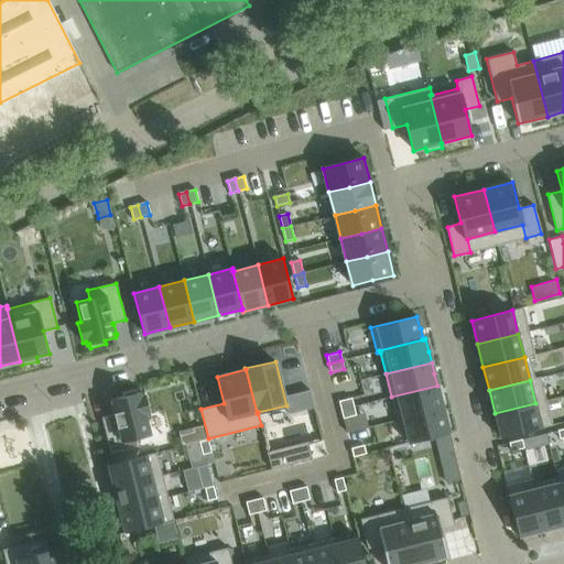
[(437,386),(391,397),(398,421),(402,420),(402,419),(443,409),(437,386)]
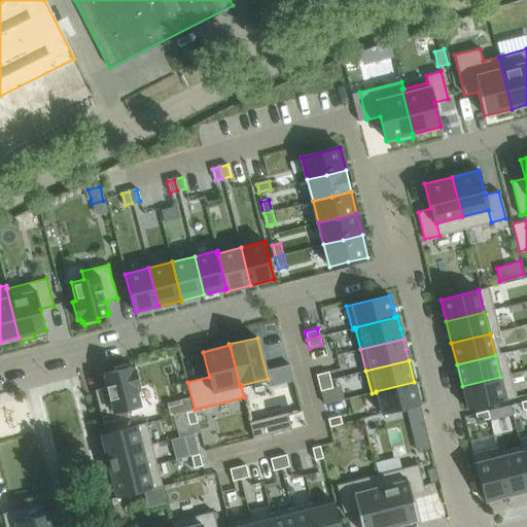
[(107,387),(95,390),(103,424),(130,417),(128,410),(141,406),(136,387),(140,387),(135,369),(132,370),(131,366),(129,366),(128,363),(113,366),(114,371),(104,373),(107,387)]
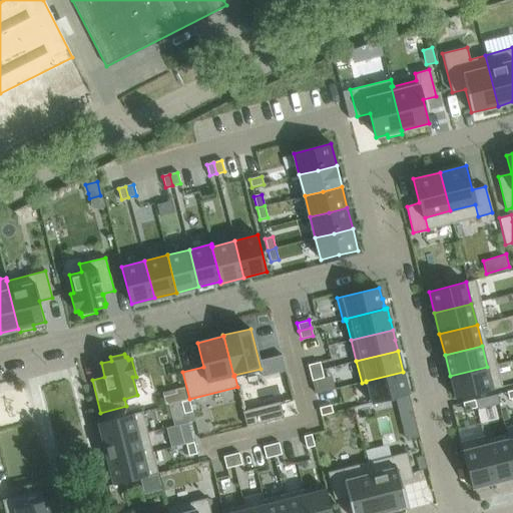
[(320,362),(308,365),(310,373),(322,370),(320,362)]
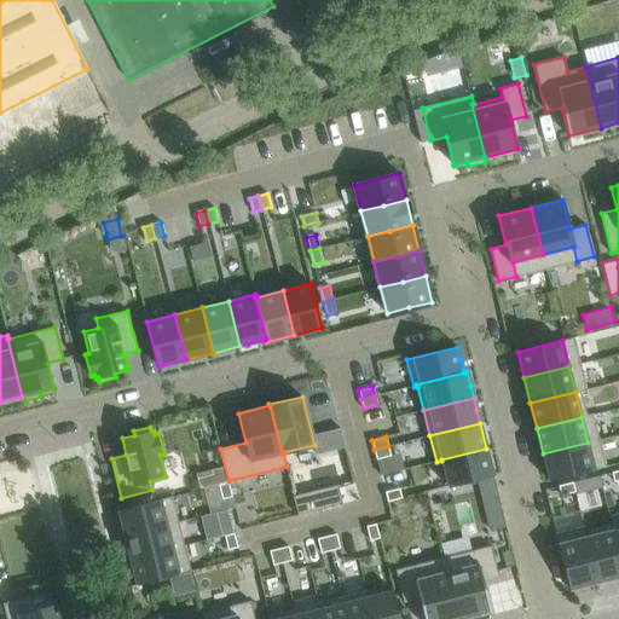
[(588,443),(543,453),(550,480),(595,469),(588,443)]
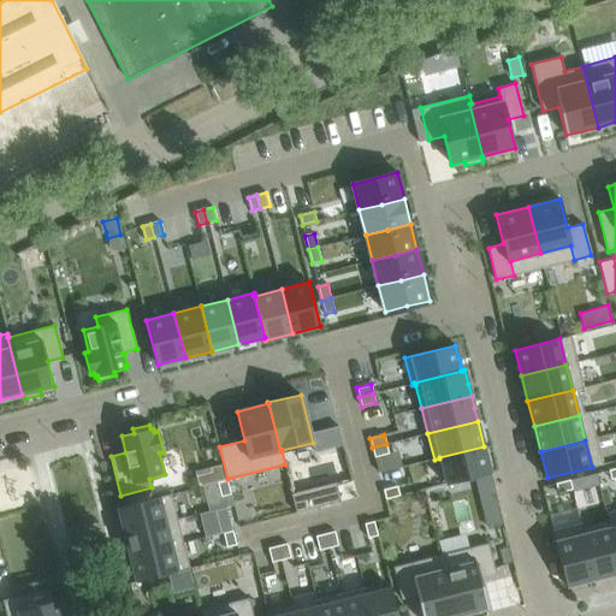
[(386,444),(372,448),(374,457),(389,454),(386,444)]
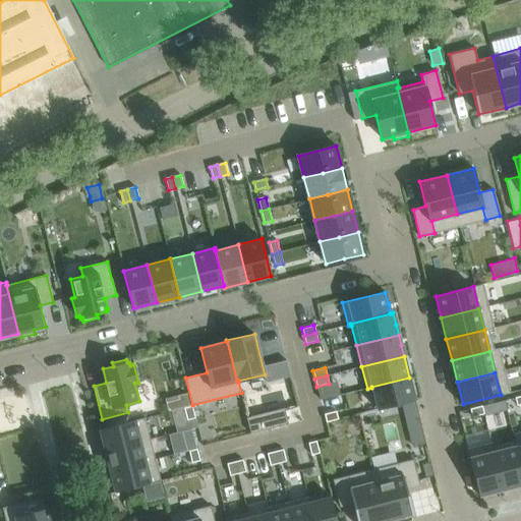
[(409,378),(371,387),(371,388),(378,409),(415,400),(409,378)]
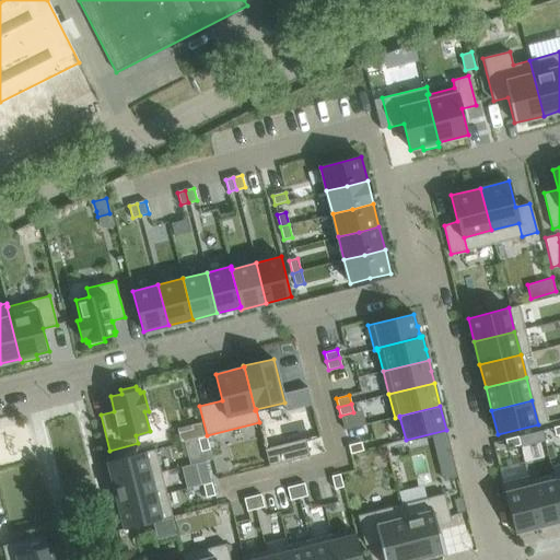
[(518,436),(517,436),(520,445),(521,447),(545,441),(541,430),(518,436)]
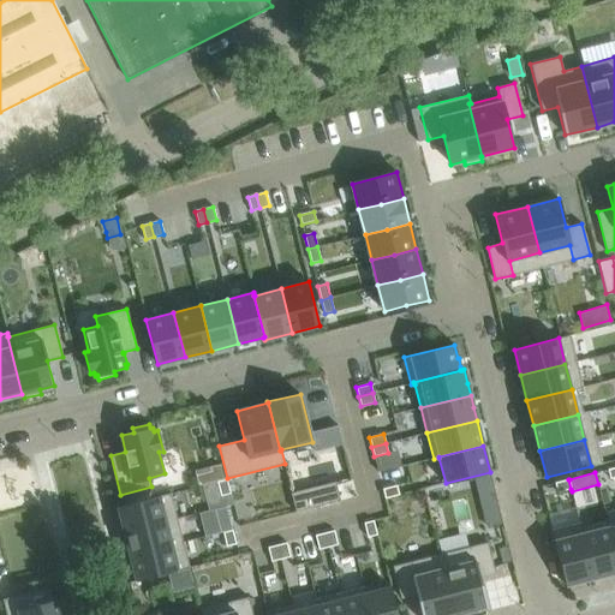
[(226,479),(216,482),(221,496),(230,494),(226,479)]
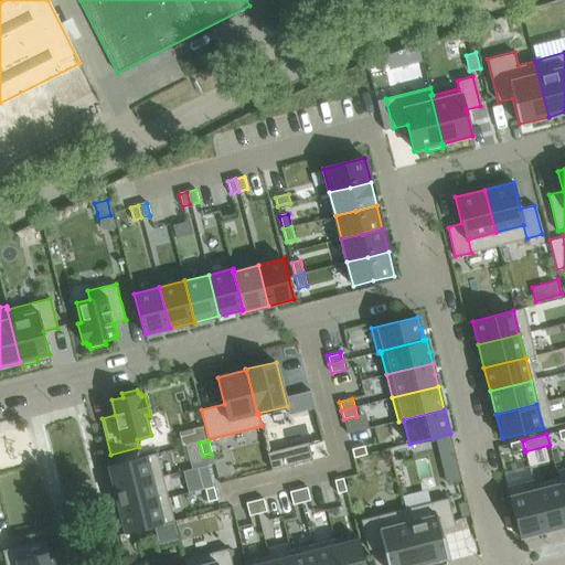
[(522,440),(510,444),(512,452),(524,449),(522,440)]
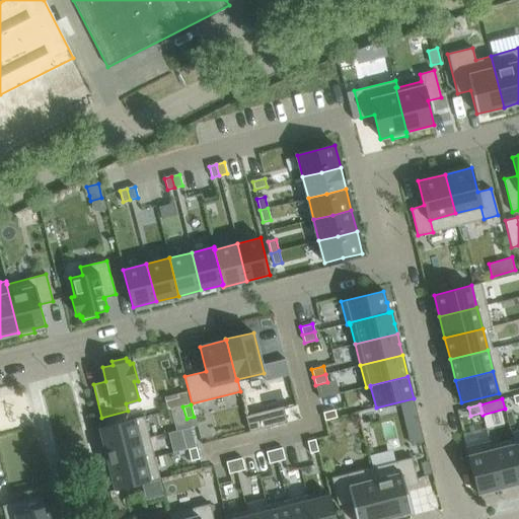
[(283,406),(245,416),(249,432),(287,422),(283,406)]
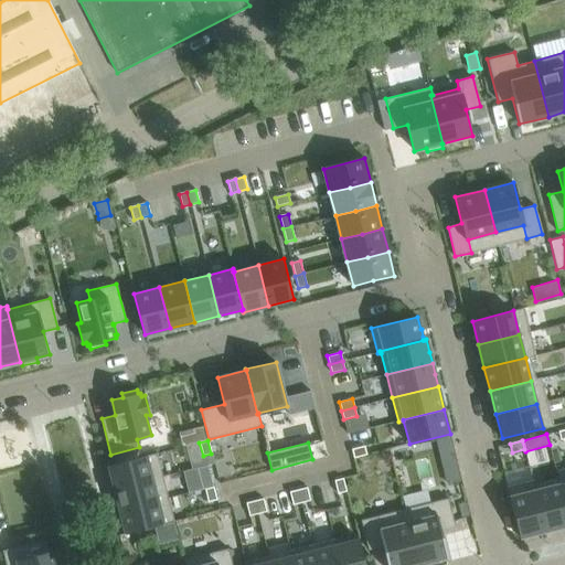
[(364,446),(351,449),(353,458),(366,455),(364,446)]
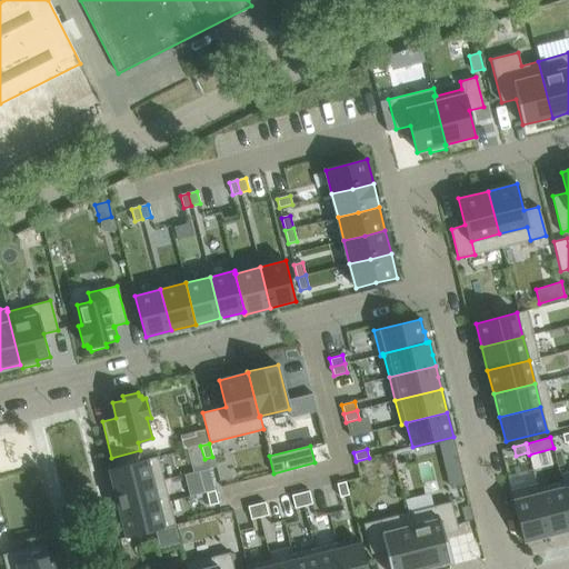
[(158,457),(108,469),(113,491),(163,479),(158,457)]
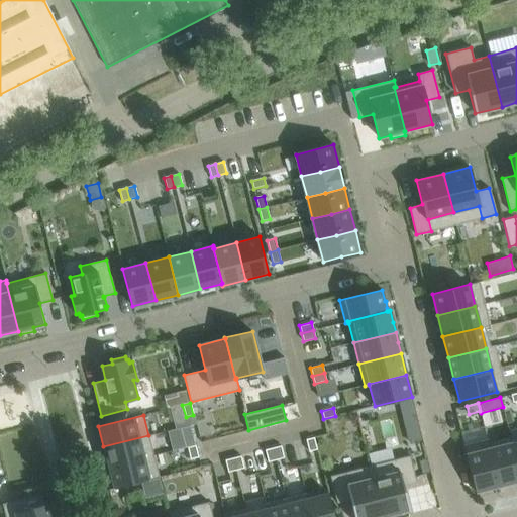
[(190,425),(180,428),(185,447),(187,447),(195,445),(190,425)]
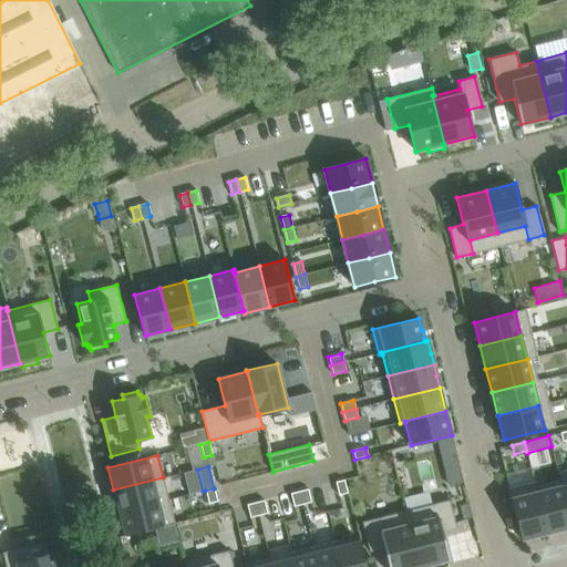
[(163,477),(113,490),(119,512),(168,500),(163,477)]
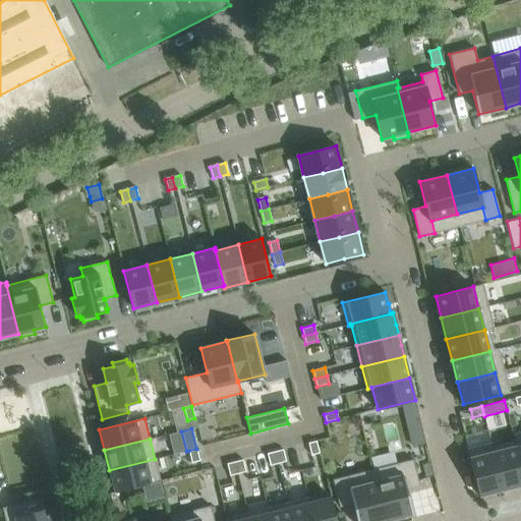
[(315,441),(308,443),(311,455),(319,453),(315,441)]
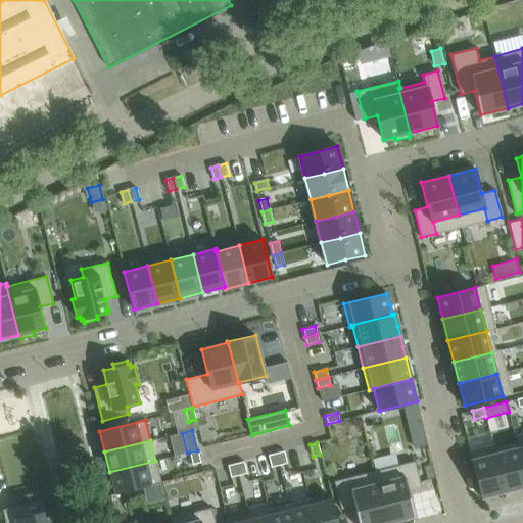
[(495,454),(505,491),(522,486),(522,468),(518,447),(517,442),(494,448),(495,454)]
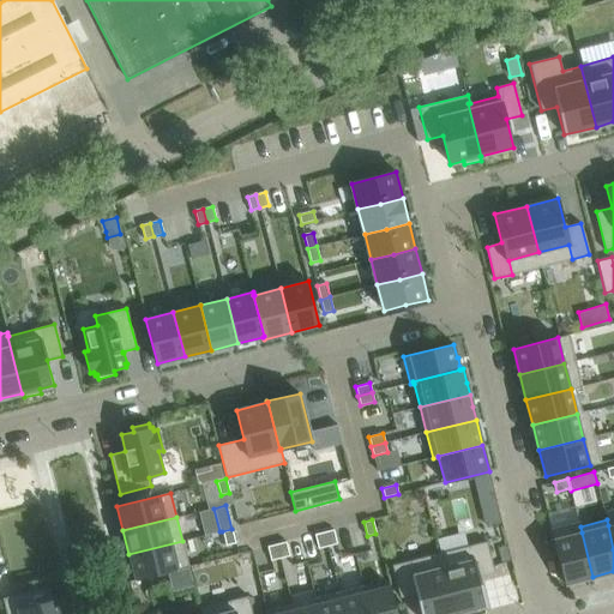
[(554,540),(565,584),(593,577),(582,533),(581,527),(579,521),(551,528),(554,540)]
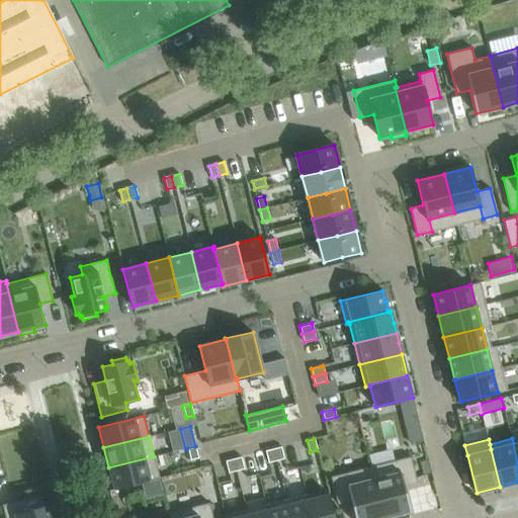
[(195,446),(187,448),(190,460),(198,458),(195,446)]
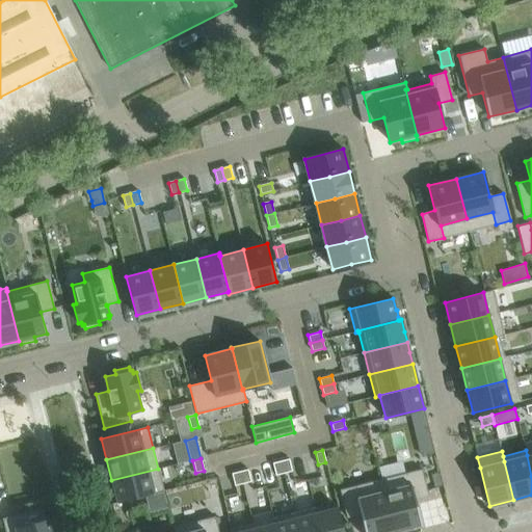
[(289,458),(281,460),(284,473),(292,471),(289,458)]
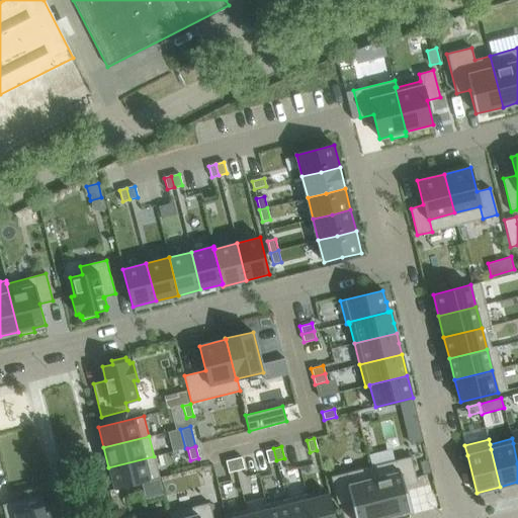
[(273,448),(265,450),(268,462),(276,460),(273,448)]
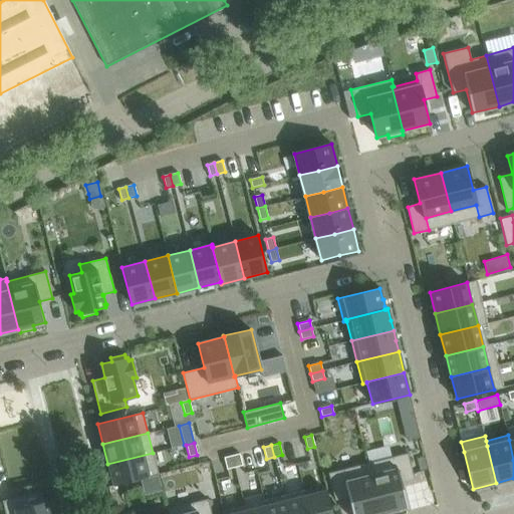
[(153,453),(107,464),(113,485),(158,474),(153,453)]
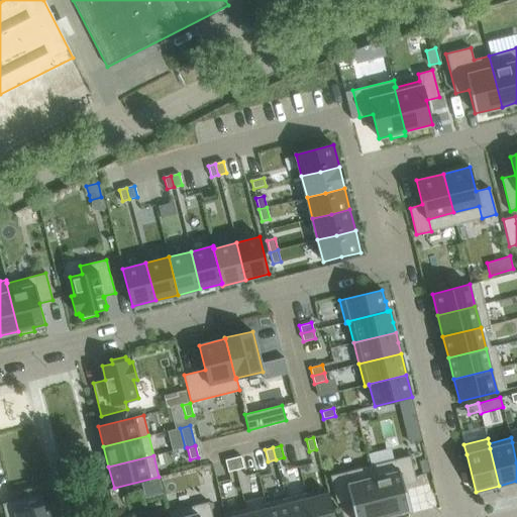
[(240,455),(233,457),(236,470),(243,468),(240,455)]
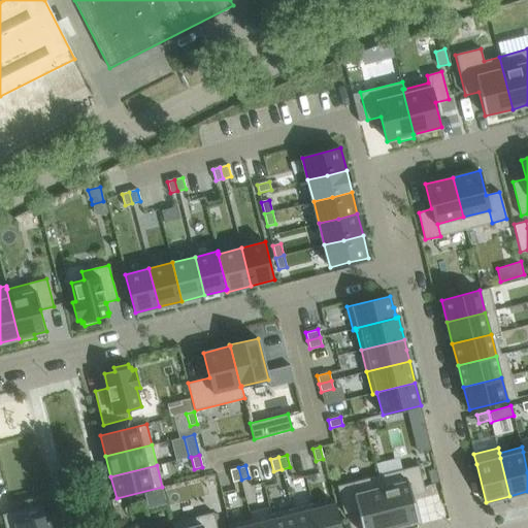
[(418,465),(378,475),(391,527),(418,521),(411,496),(425,493),(418,465)]
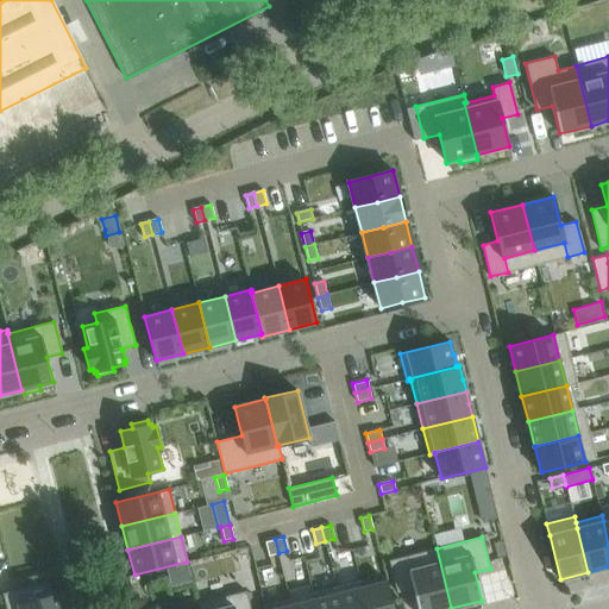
[(275,539),(265,542),(269,556),(278,553),(275,539)]
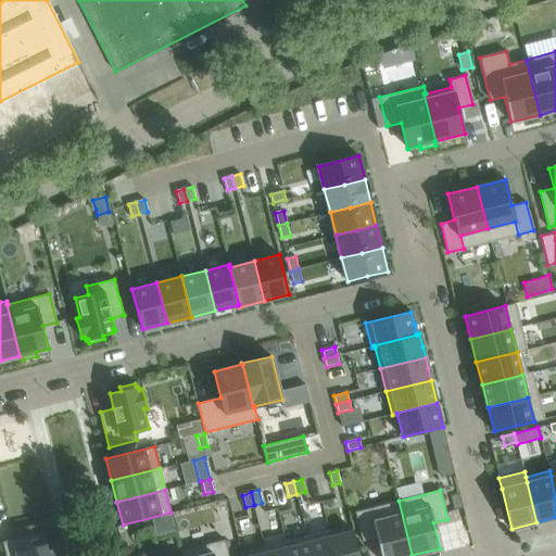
[(460,496),(452,498),(455,512),(464,509),(460,496)]
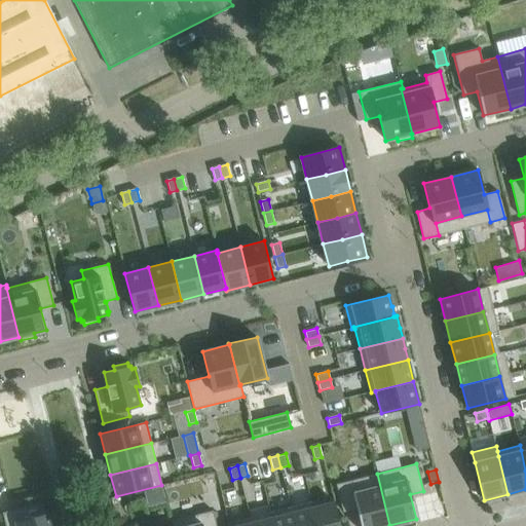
[(377,474),(336,484),(343,512),(355,509),(360,525),(388,525),(389,525),(377,474)]
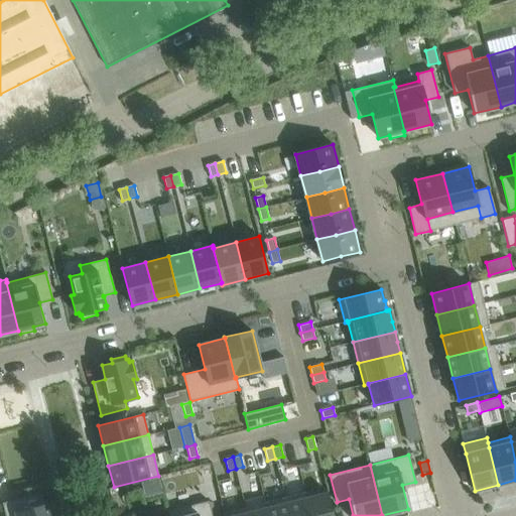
[(305,492),(285,497),(289,515),(310,515),(306,497),(305,492)]
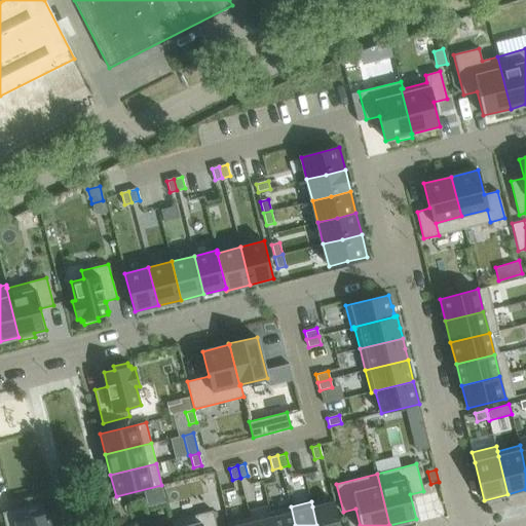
[(312,506),(316,525),(339,525),(333,501),(312,506)]
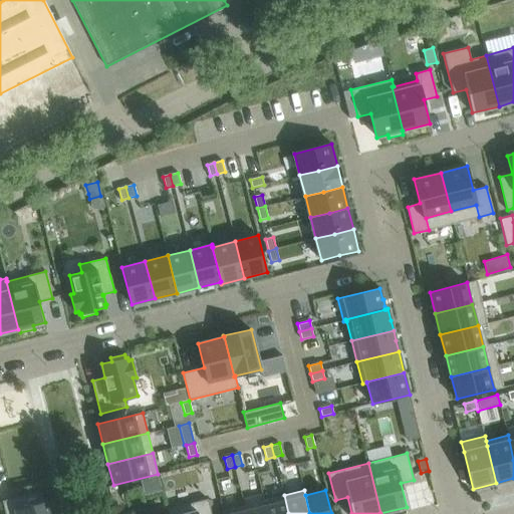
[(55,513),(51,499),(43,501),(41,491),(2,500),(5,513),(55,513)]
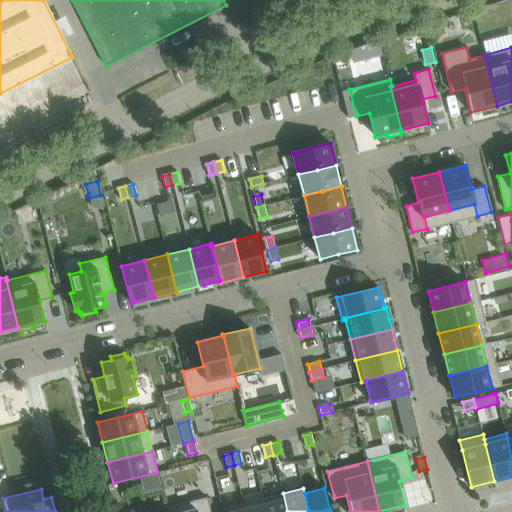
[(287,511),(283,493),(262,499),(263,503),(264,503),(266,511),(287,511)]
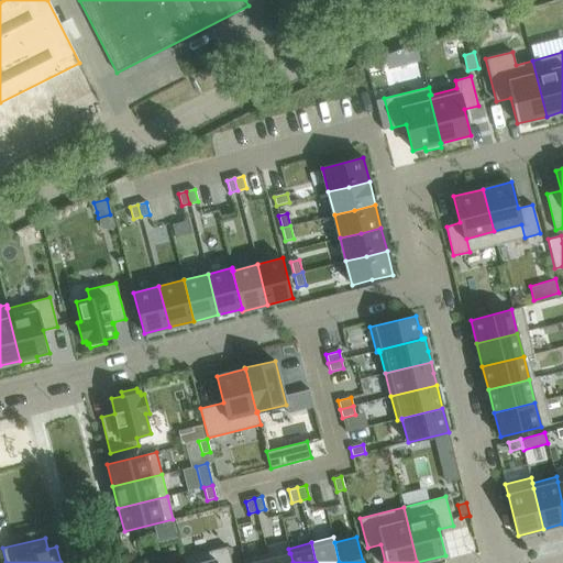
[(231,562),(228,547),(183,558),(184,562),(231,562)]
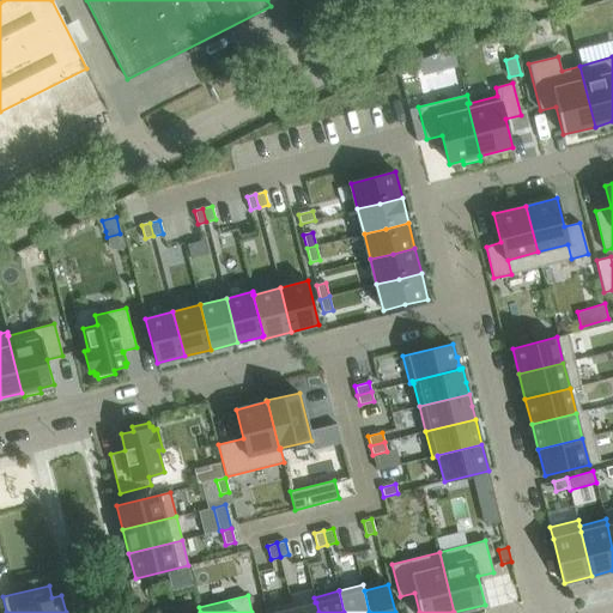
[(292,602),(266,610),(267,612),(293,612),(293,608),(292,602)]
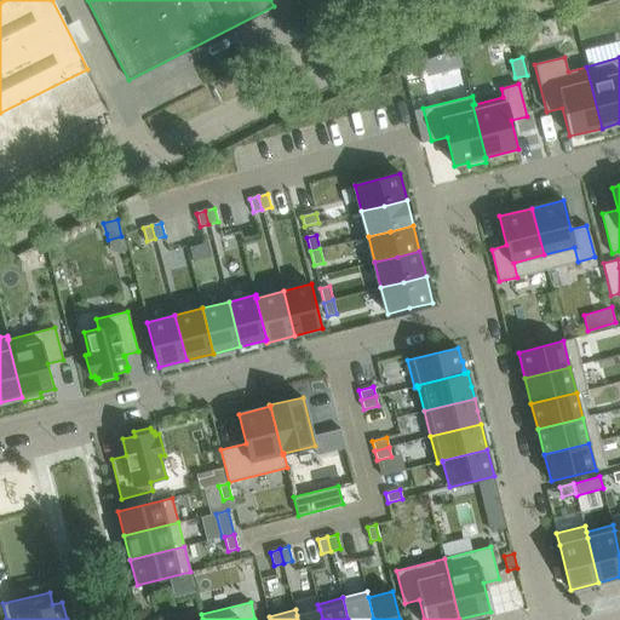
[(297,615),(297,619),(322,619),(320,609),(319,609),(297,615)]
